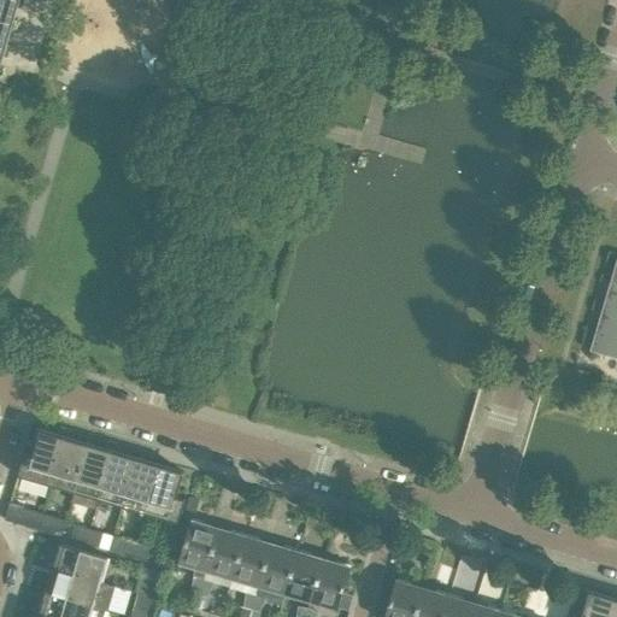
[(12,0),(0,0),(0,23),(12,27),(19,1),(12,0)]
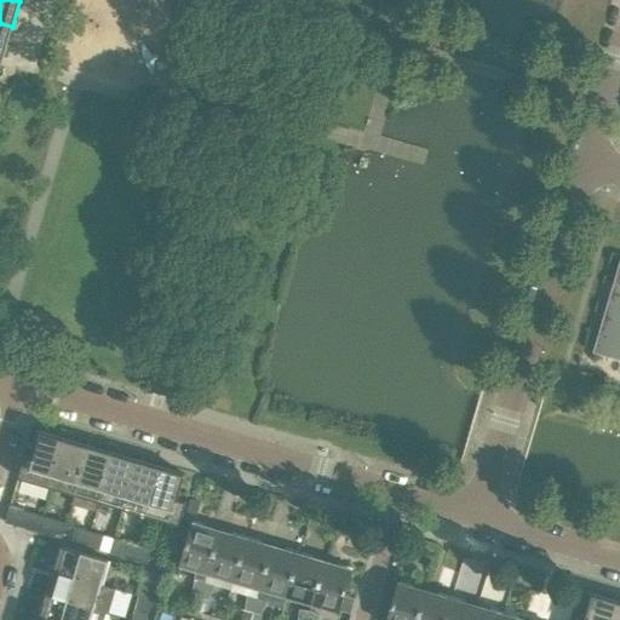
[(0,23),(0,50),(5,52),(12,27),(0,23)]
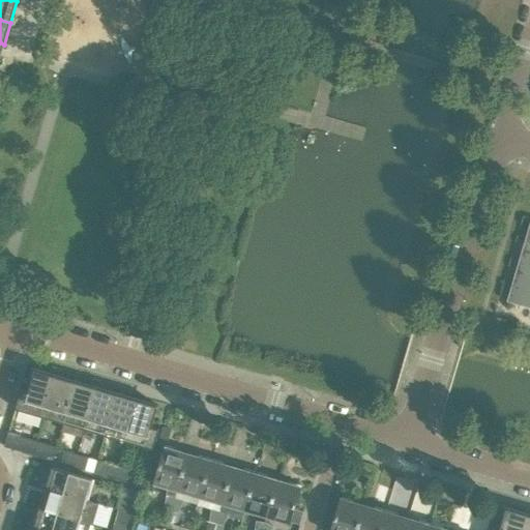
[(529,221),(506,301),(529,307),(529,221)]
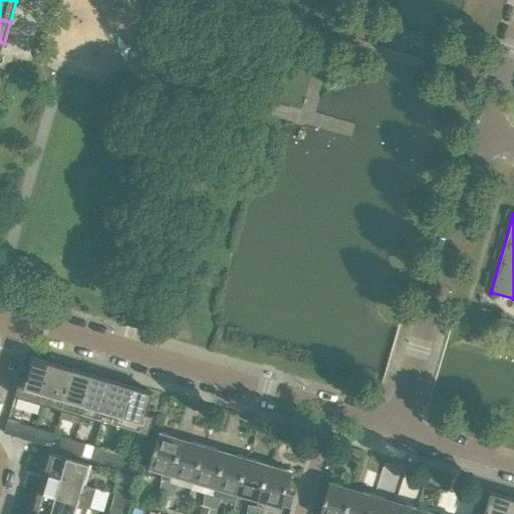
[(15,397),(40,404),(52,363),(33,358),(27,379),(21,377),(21,376),(20,376),(15,397)]
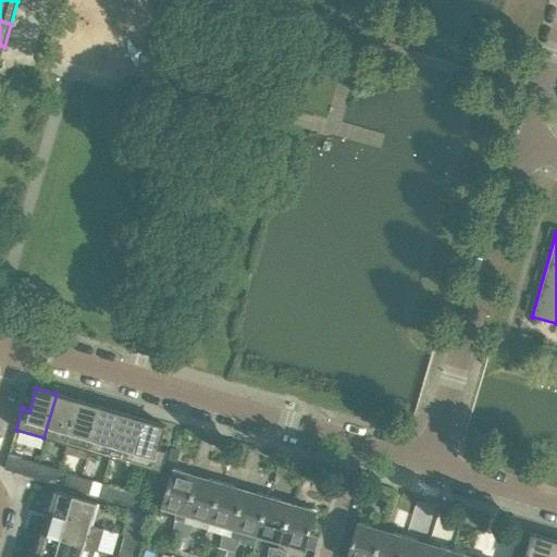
[(44,437),(65,444),(78,400),(57,394),(44,437)]
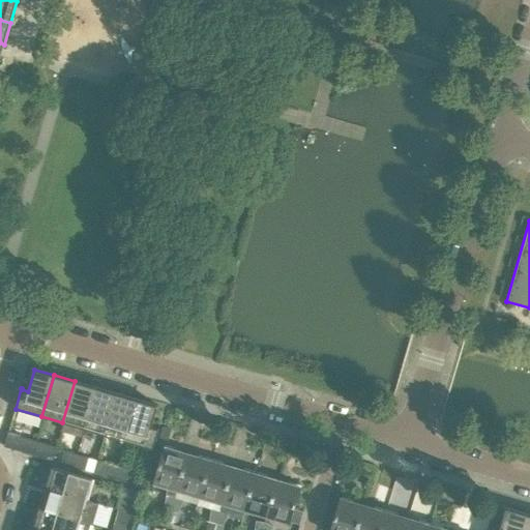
[(85,429),(85,430),(97,387),(75,381),(62,422),(63,422),(60,431),(83,437),(85,429)]
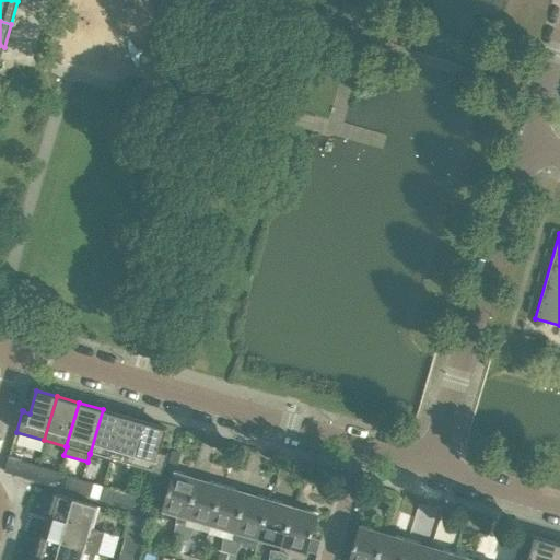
[(90,454),(111,459),(123,416),(103,409),(90,454)]
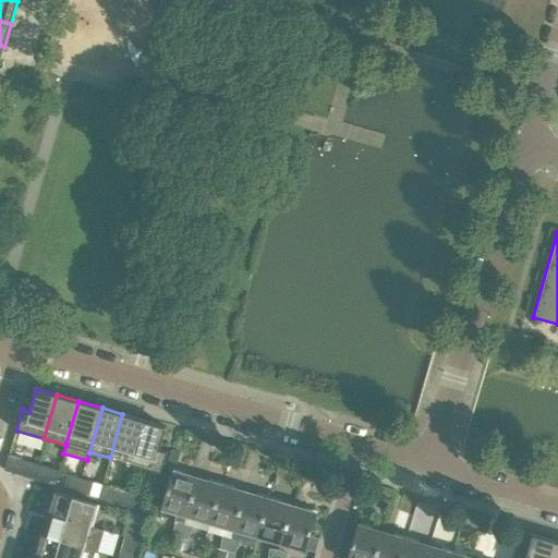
[(110,458),(131,464),(144,421),(122,414),(110,458)]
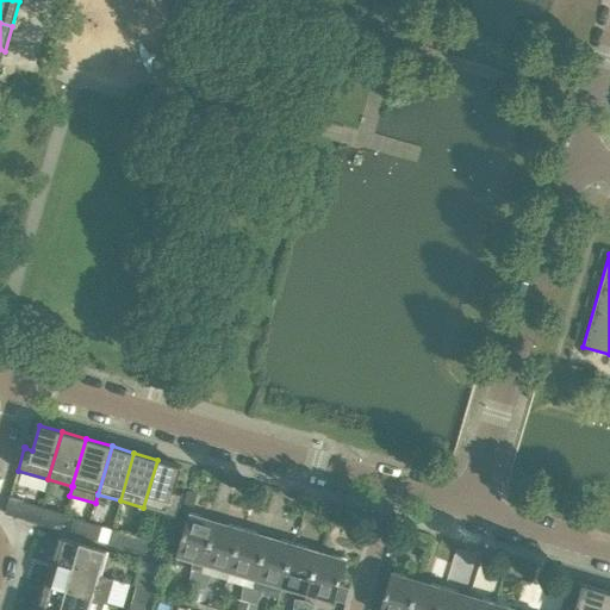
[(157,460),(143,508),(176,517),(184,493),(181,492),(181,495),(174,492),(181,467),(157,460)]
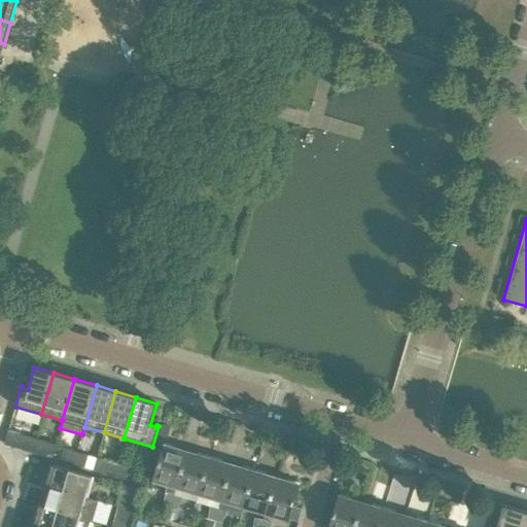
[(16,448),(21,433),(21,432),(8,428),(4,444),(16,448)]
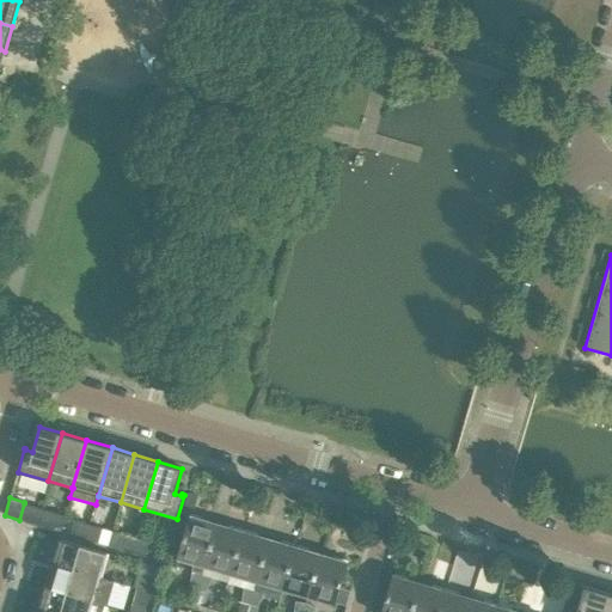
[(19,520),(32,524),(37,508),(24,503),(19,520)]
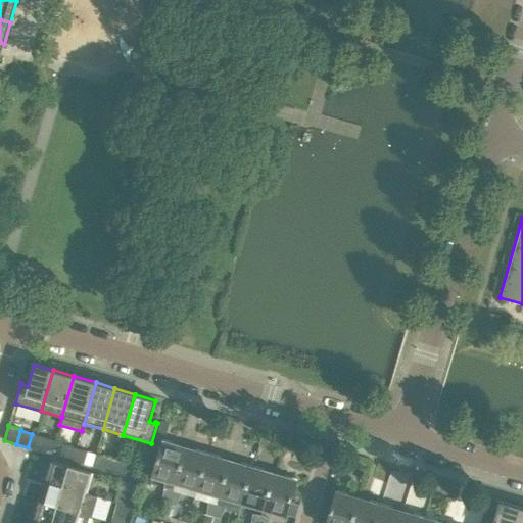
[(32,434),(28,447),(52,455),(56,439),(55,439),(55,440),(32,434)]
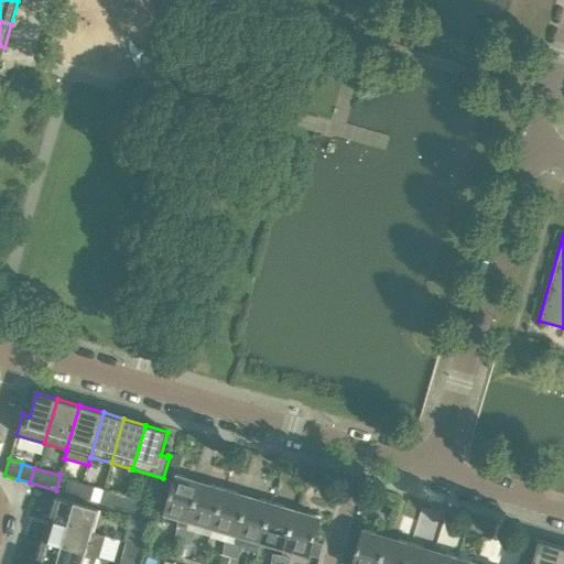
[(163,512),(163,513),(164,514),(165,514),(179,518),(177,527),(186,528),(188,521),(201,484),(188,480),(188,478),(175,474),(175,476),(174,476),(173,477),(175,477),(172,488),(164,512),(163,512)]
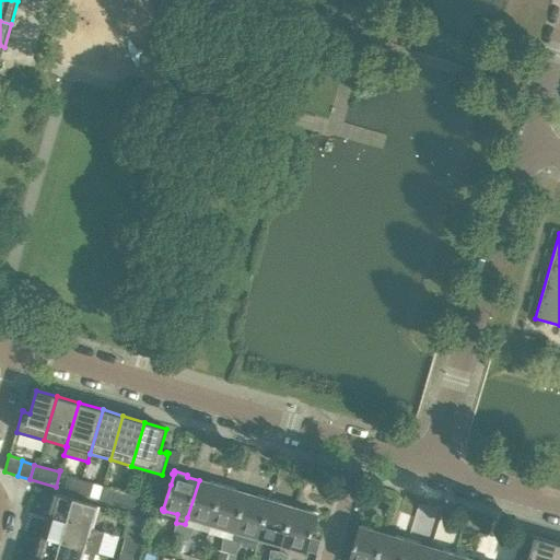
[(65,489),(77,493),(81,480),(68,476),(65,489)]
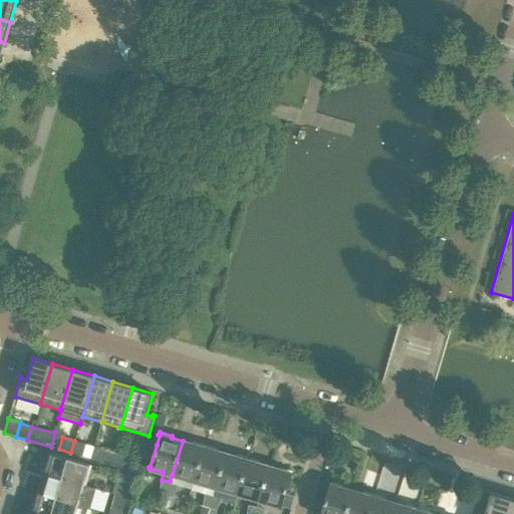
[(74,441),(70,453),(82,456),(85,444),(74,441)]
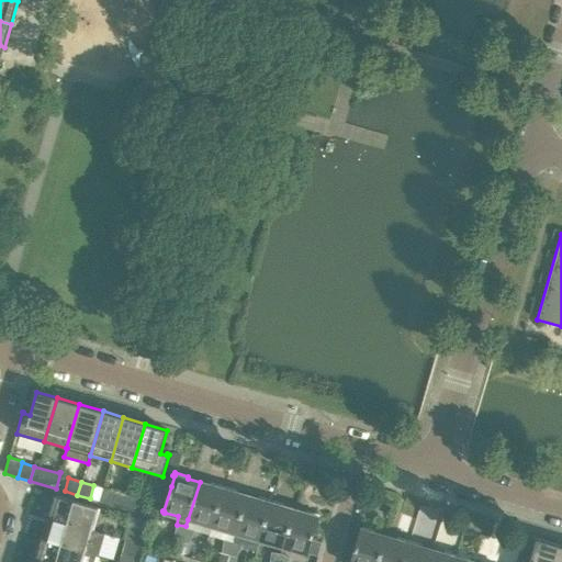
[(188,519),(212,527),(224,486),(211,483),(210,484),(200,482),(188,519)]
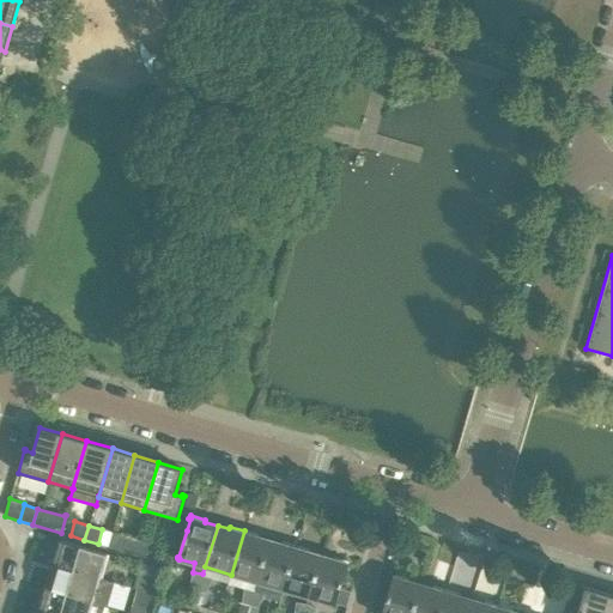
[(231,575),(258,582),(269,540),(256,536),(258,534),(244,530),(231,575)]
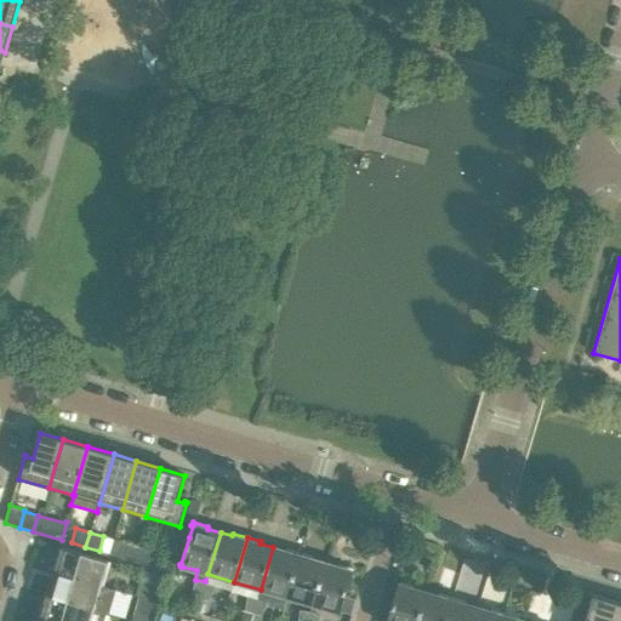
[(119,557),(132,560),(137,546),(123,542),(119,557)]
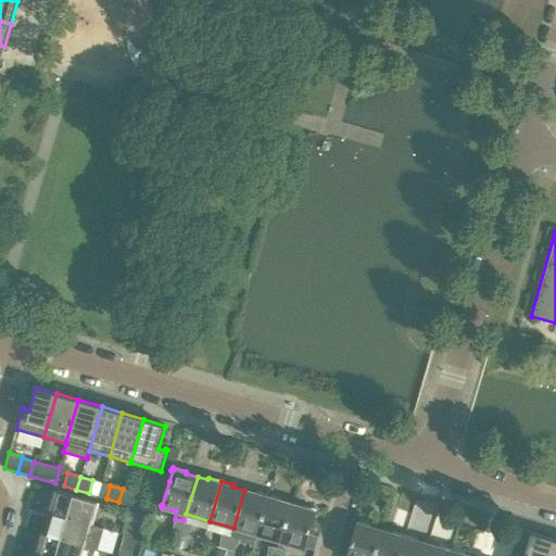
[(123,489),(118,502),(131,506),(136,493),(123,489)]
